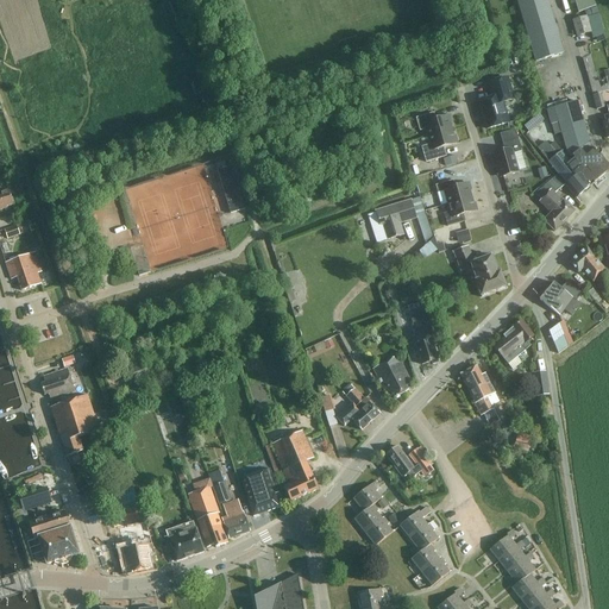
[(516,0),(535,62),(563,55),(546,0),(516,0)]
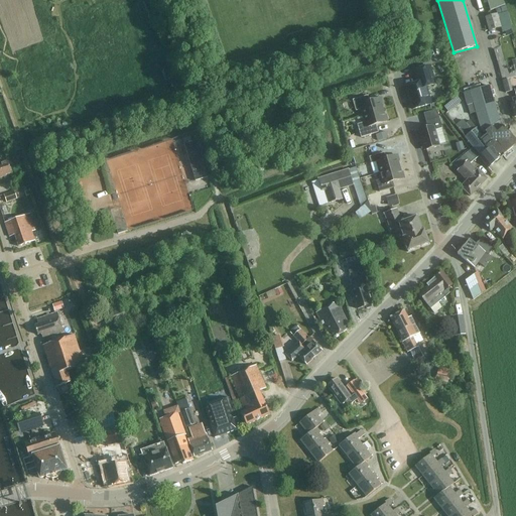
[(492,0),(495,9),(510,4),(508,0),(492,0)]
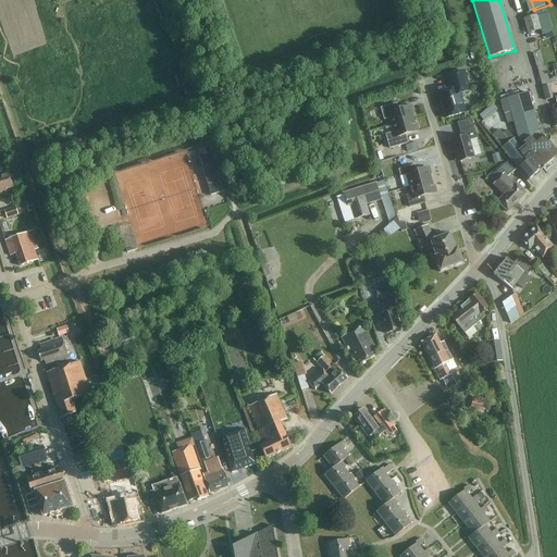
[(535,15),(522,19),(527,34),(540,29),(541,31),(542,36),(553,33),(552,27),(547,13),(536,16),(535,15)]
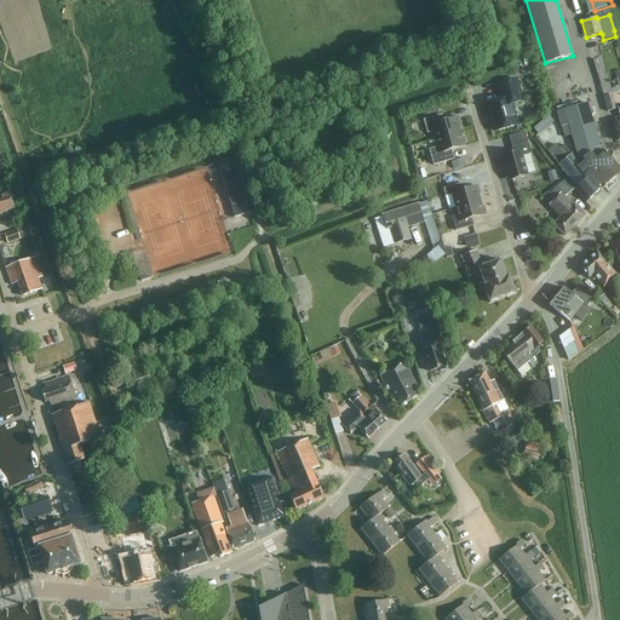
[(528,38),(515,41),(518,53),(530,51),(528,38)]
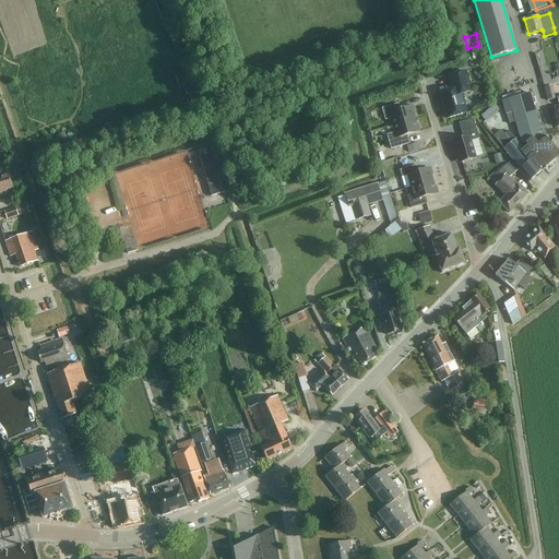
[(448,119),(466,114),(461,95),(471,92),(465,72),(449,76),(453,91),(440,94),(448,119)]
